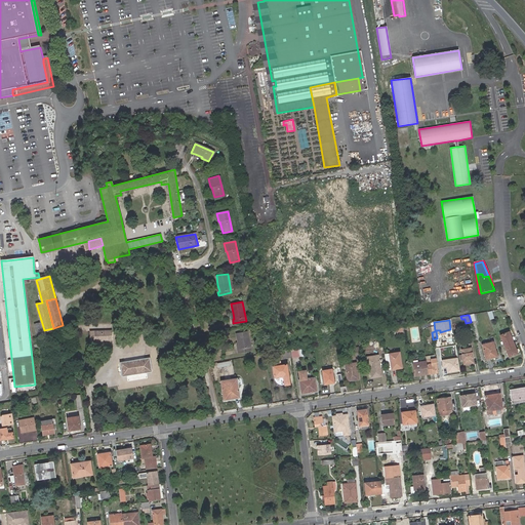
[(94,331),(94,340),(112,339),(112,330),(94,331)]
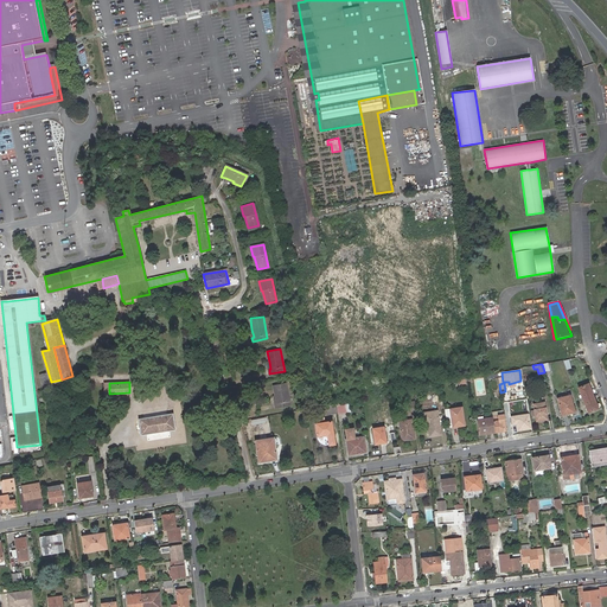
[(273,384),(275,396),(278,403),(275,403),(276,408),(292,406),(287,382),(273,384)]
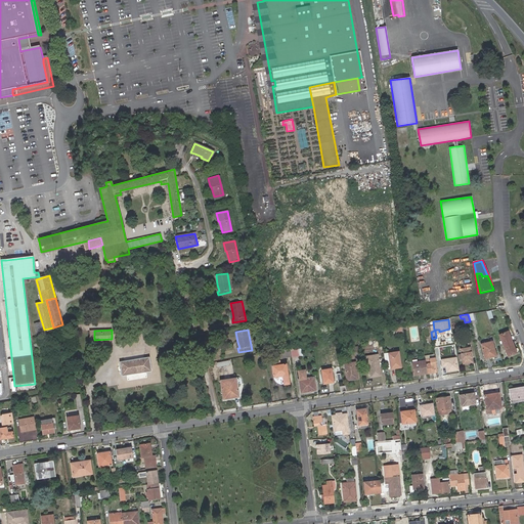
[(499,335),(504,345),(512,342),(508,332),(499,335)]
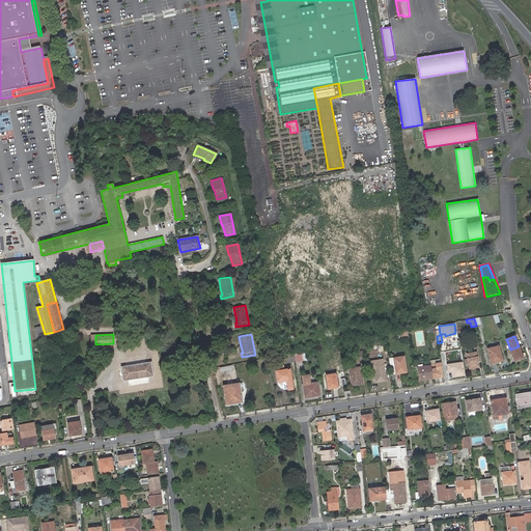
[(486,348),(491,362),(496,360),(502,359),(498,345),(486,348)]
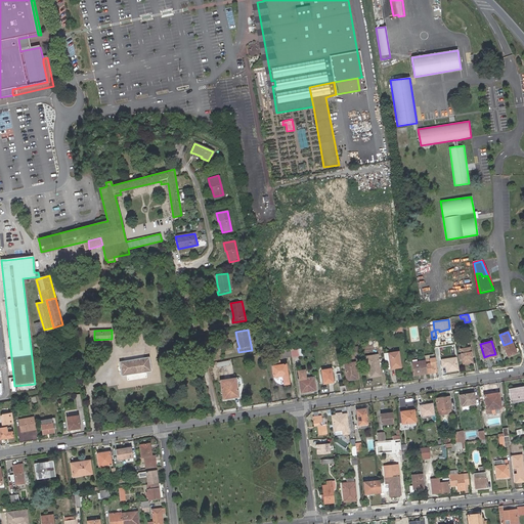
[(512,342),(504,345),(509,356),(517,352),(512,342)]
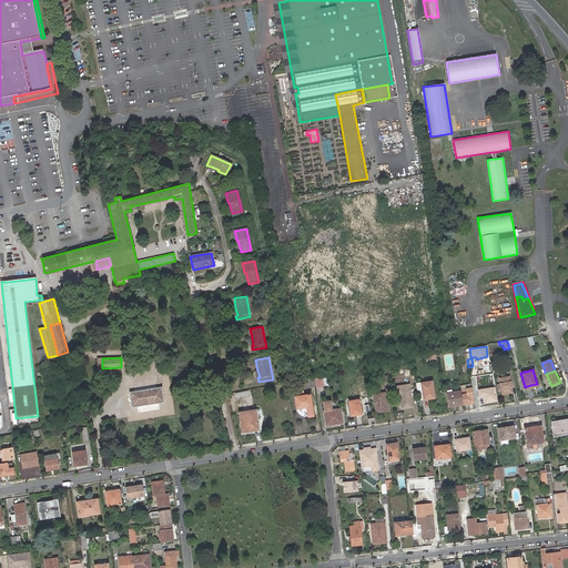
[(314,377),(315,386),(316,387),(327,385),(326,376),(314,377)]
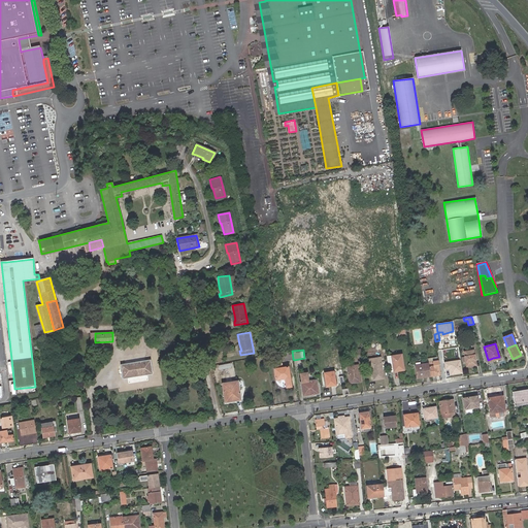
[(293,359),(292,351),(284,353),(285,361),(293,359)]
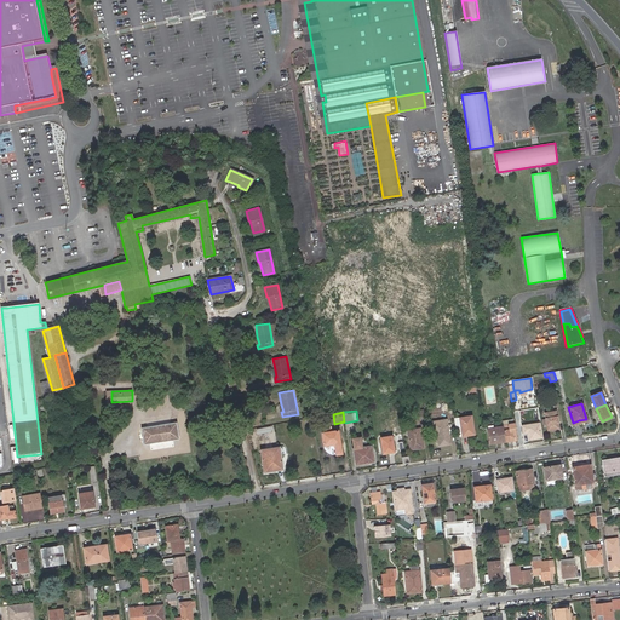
[(552,428),(558,426),(556,412),(545,413),(549,431),(554,430),(552,428)]
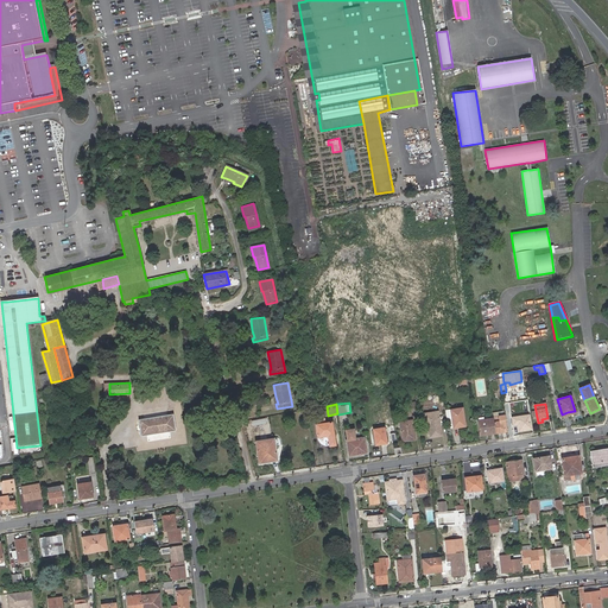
[(462,409),(450,410),(453,428),(464,425),(462,409)]
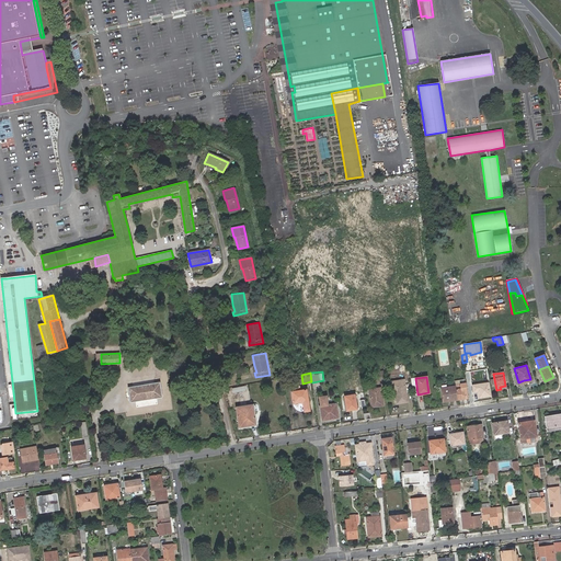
[(391,382),(393,399),(403,397),(401,380),(391,382)]
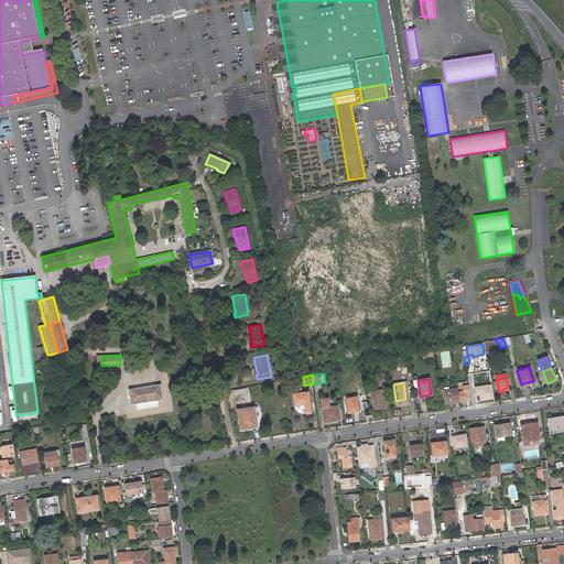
[(131,404),(163,399),(161,383),(128,389),(131,404)]
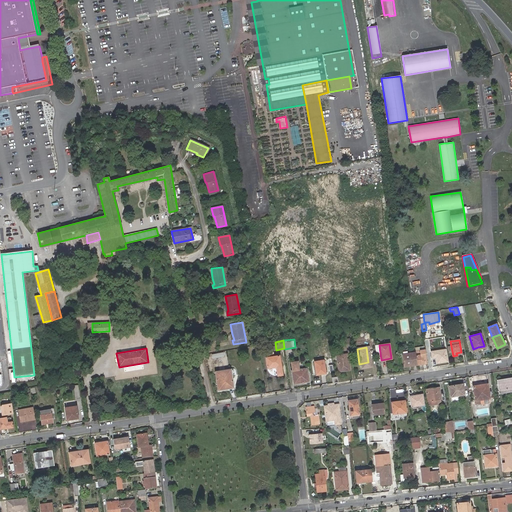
[(435,357),(436,362),(448,361),(447,348),(431,349),(431,357),(435,357)]
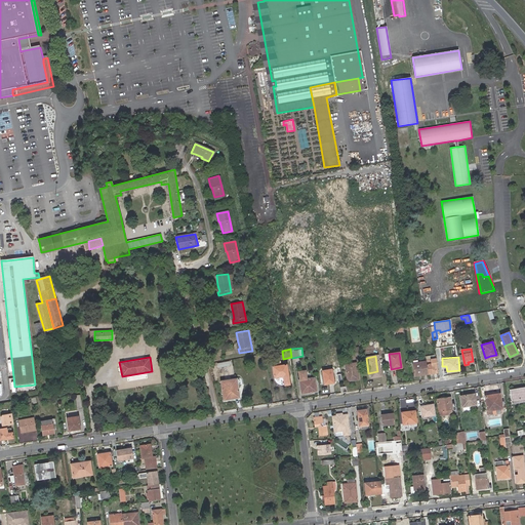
[(431,360),(426,360),(426,362),(428,374),(438,372),(436,361),(431,361),(431,360)]
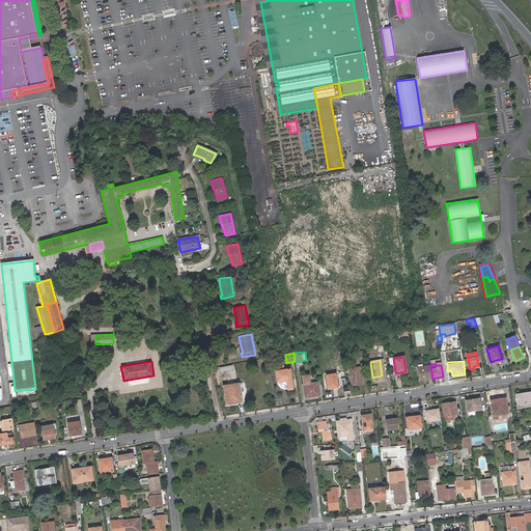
[(430,366),(418,367),(420,380),(432,379),(430,366)]
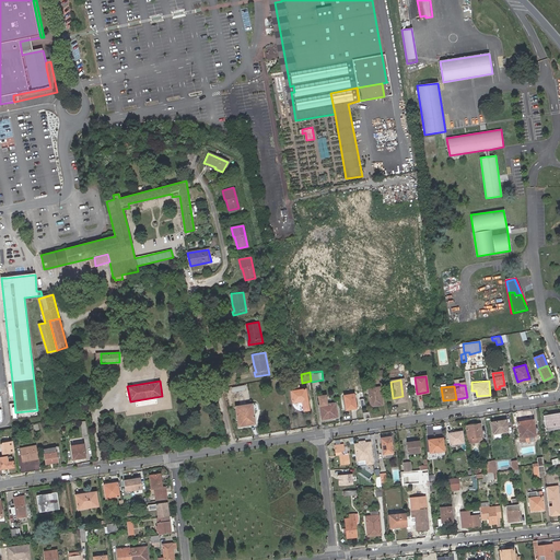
[(376,405),(376,406),(382,405),(380,387),(368,388),(370,406),(376,405)]
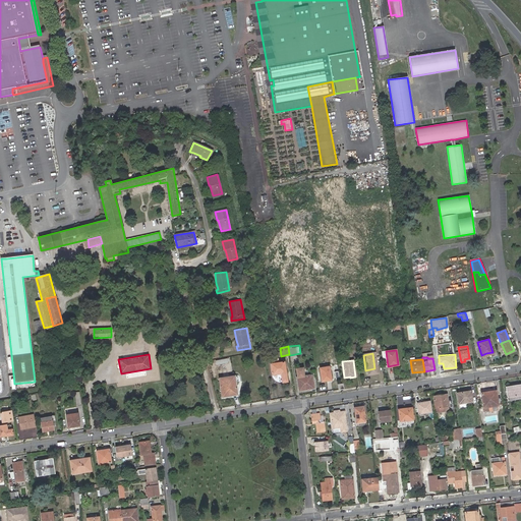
[(289,382),(286,361),(272,363),(274,374),(280,373),(283,375),(284,382),(289,382)]
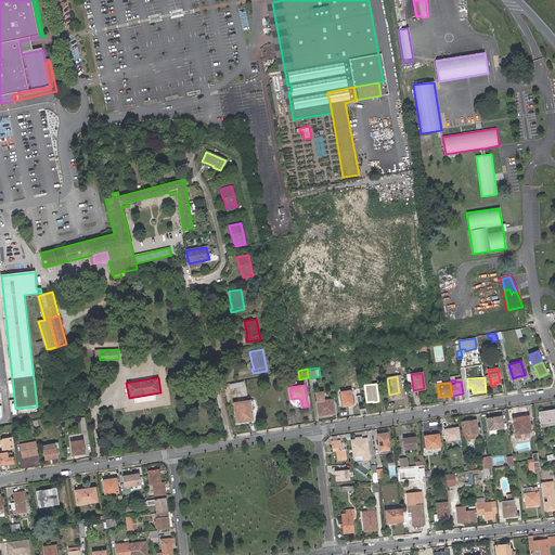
[(317,402),(318,414),(327,412),(328,415),(335,414),(332,400),(328,400),(326,400),(324,401),(322,391),(315,392),(317,402)]
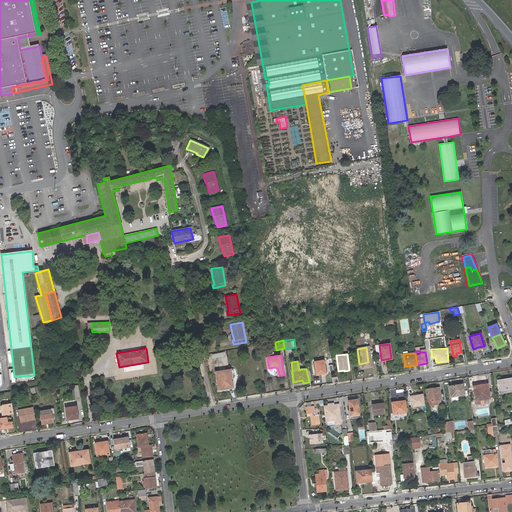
[(326,373),(324,361),(315,362),(317,375),(326,373)]
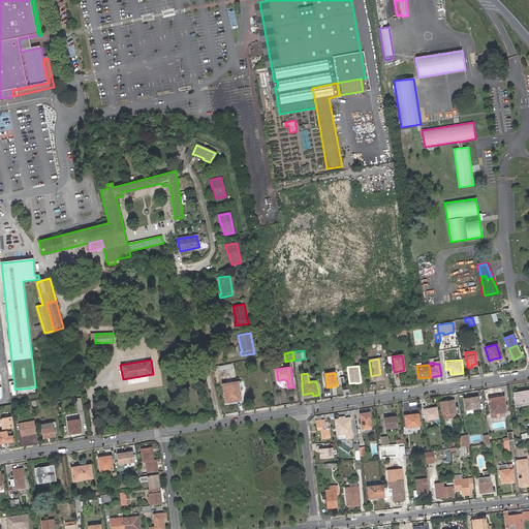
[(240,399),(238,382),(223,384),(225,403),(231,402),(231,400),(240,399)]
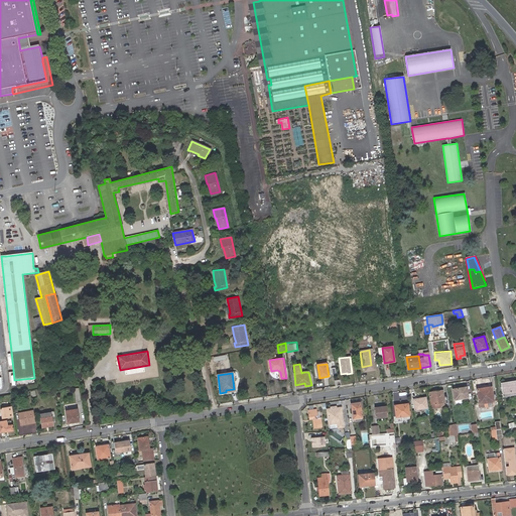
[(503,396),(506,396),(506,394),(515,392),(515,379),(501,382),(503,396)]
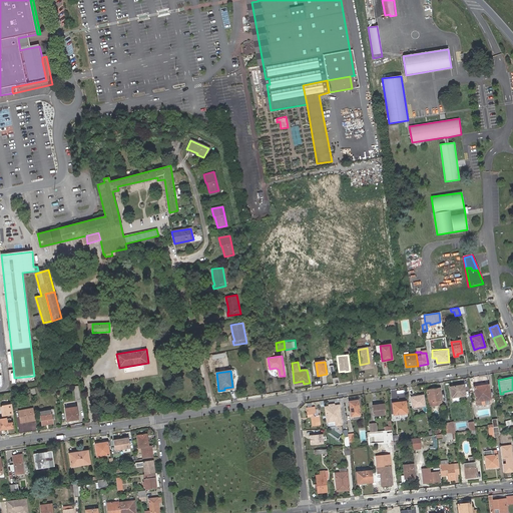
[(463,385),(459,385),(450,387),(451,397),(464,395),(463,386),(463,385)]
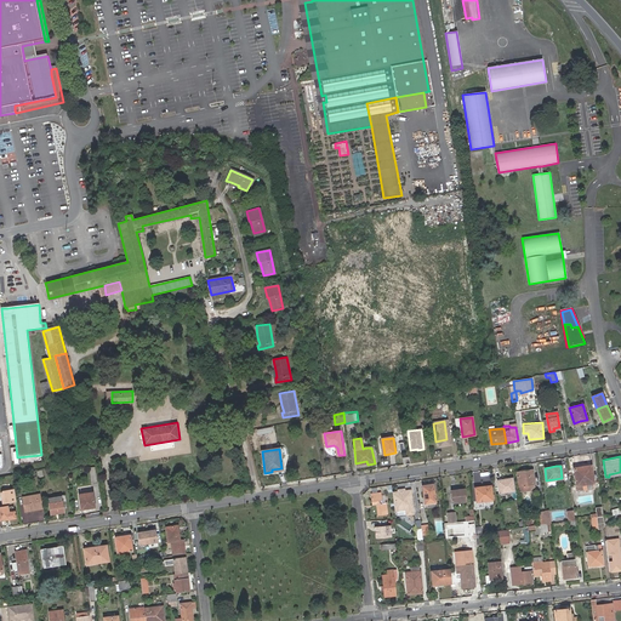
[(573,468),(575,485),(576,489),(585,488),(585,490),(593,489),(592,483),(593,483),(591,466),(584,466),(573,468)]
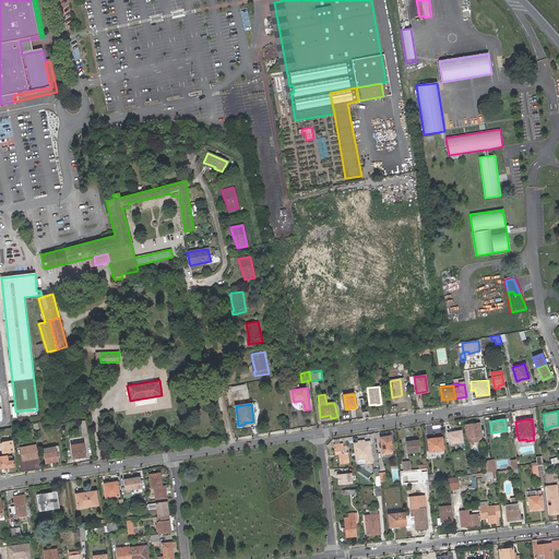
[(467,437),(482,435),(479,423),(465,425),(467,437)]
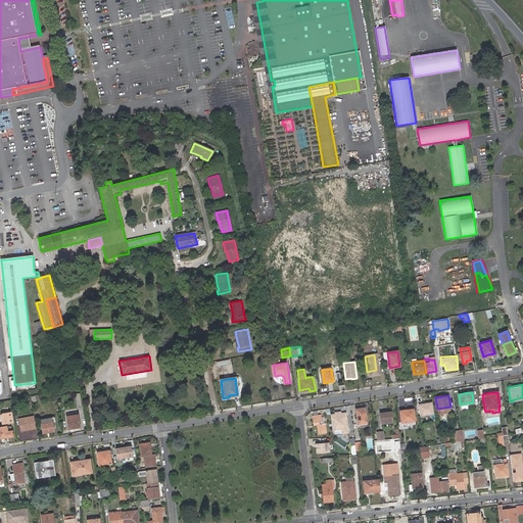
[(420,416),(425,415),(433,414),(432,402),(426,403),(426,405),(419,406),(420,416)]
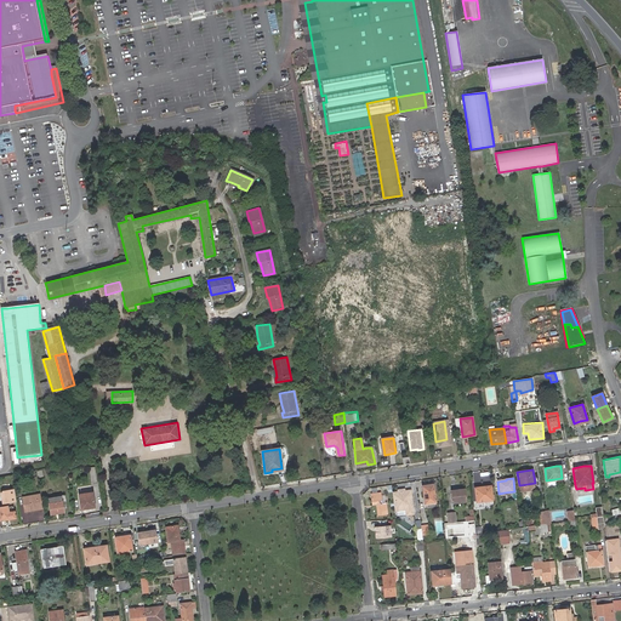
[(436,502),(433,484),(422,486),(425,505),(436,502)]
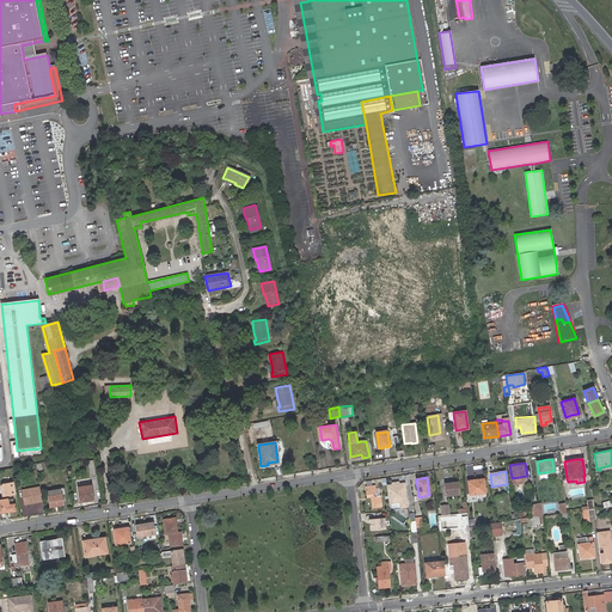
[(14,479),(0,481),(0,493),(0,495),(16,493),(14,479)]
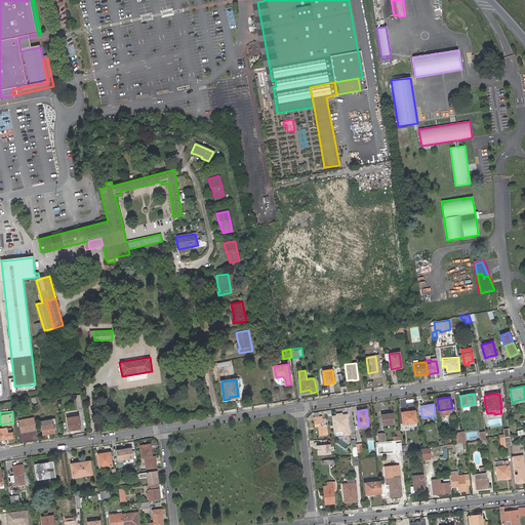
[(410,413),(409,411),(402,412),(403,425),(416,422),(414,412),(410,413)]
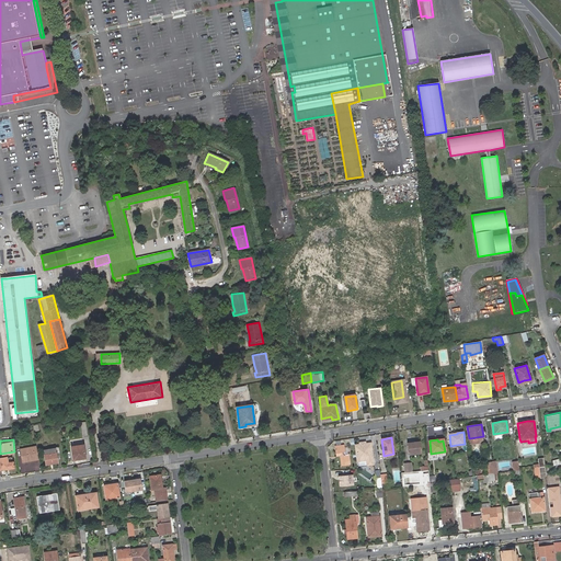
[(412,443),(407,443),(409,454),(421,453),(419,442),(412,443)]
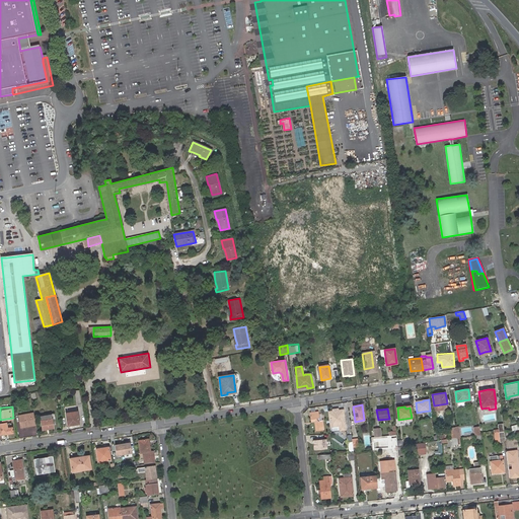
[(334,411),(327,412),(329,427),(340,425),(340,426),(345,426),(343,410),(338,411),(334,411)]
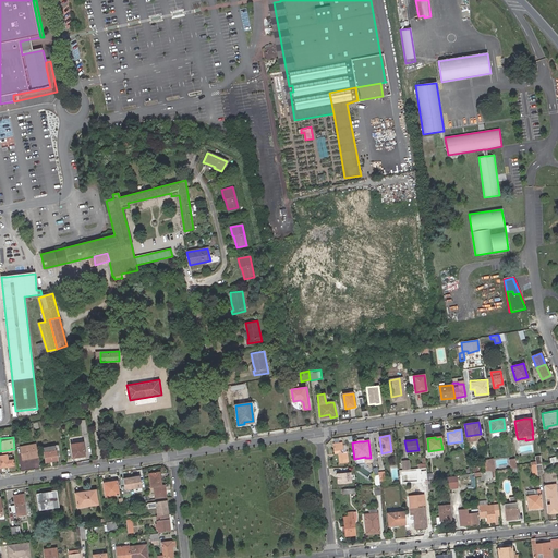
[(38,457),(36,443),(21,446),(23,459),(29,458),(29,457),(35,456),(35,457),(38,457)]
